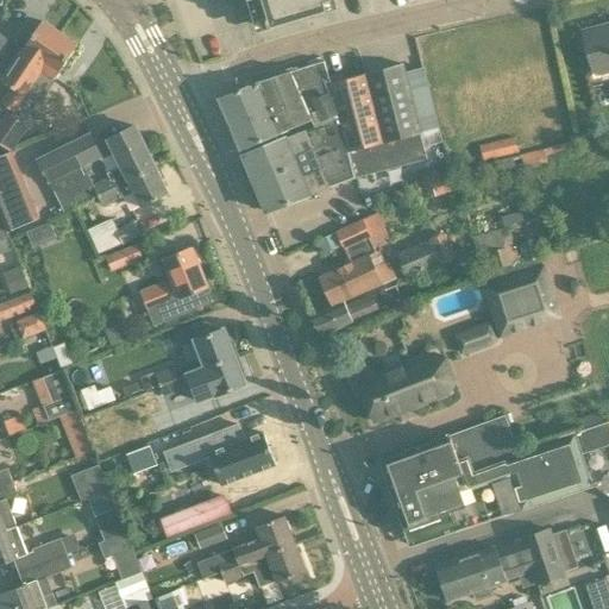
[(246,0),(253,22),(264,18),(268,29),(336,10),(333,0),(246,0)]
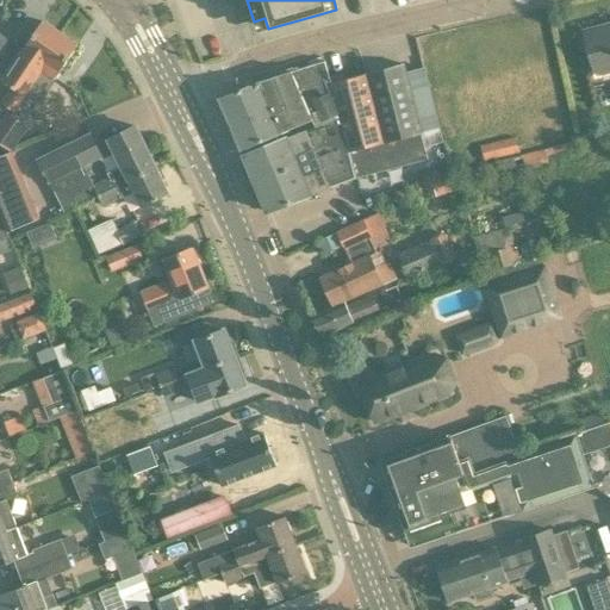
[(2,104),(8,109),(60,33),(41,20),(0,80),(13,88),(2,104)]
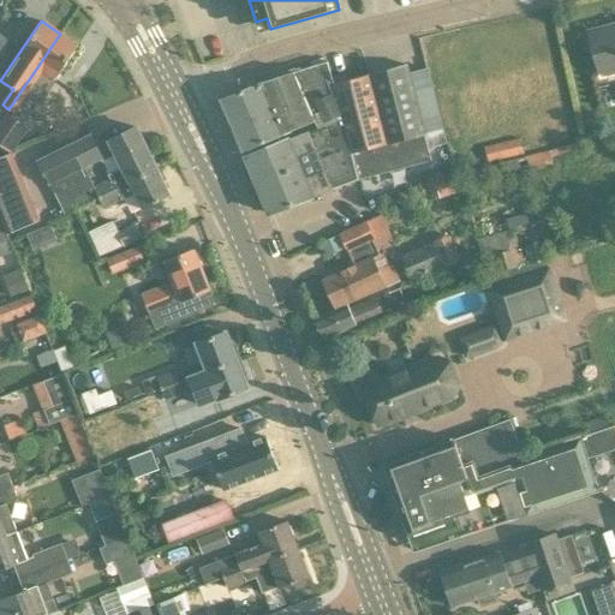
[(614,72),(614,24),(607,28),(608,31),(590,36),(601,77),(614,72)]
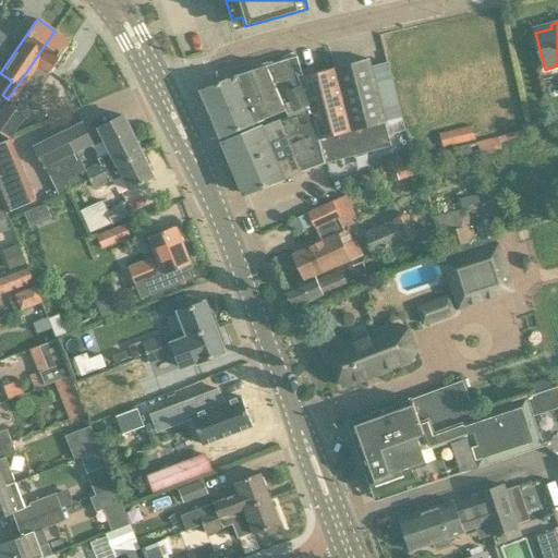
[(55,31),(8,99),(13,102),(29,77),(41,85),(71,43),(55,31)]
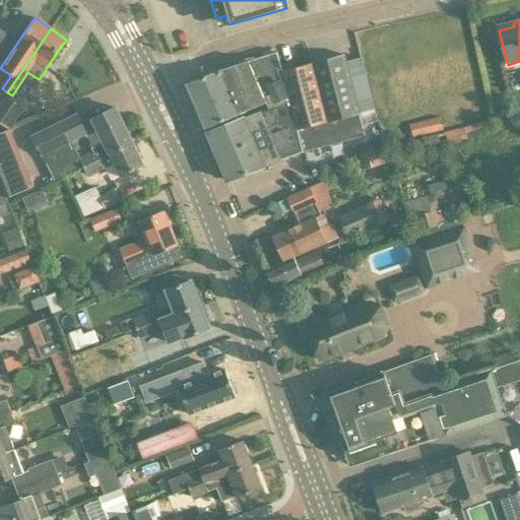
[(248,62),(187,84),(207,132),(261,110),(262,111),(268,108),(290,99),(283,71),(282,71),(276,52),(248,62)]
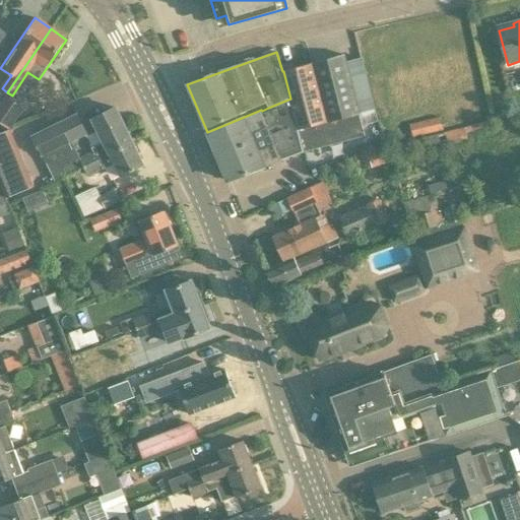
[(343,55),(312,63),(327,122),(359,114),(374,110),(361,58),(345,62),(343,55)]
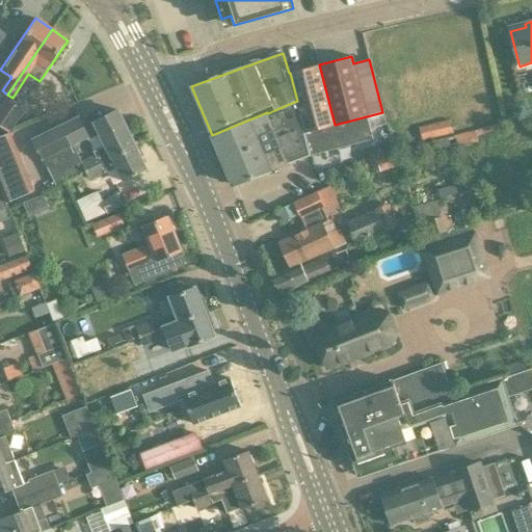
[(267,112),(212,135),(220,155),(225,153),(229,162),(224,164),(233,185),(310,156),(373,139),(370,129),(370,128),(367,116),(335,125),(319,64),(301,70),(290,73),(297,101),(274,110),(268,113),(267,112)]
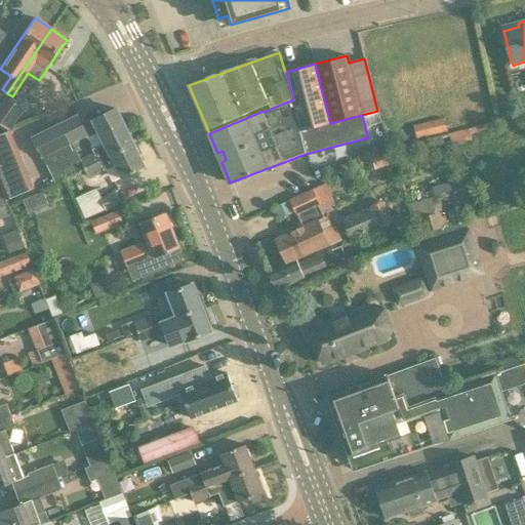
[(0,104),(0,123),(9,130),(25,109),(5,95),(0,104)]
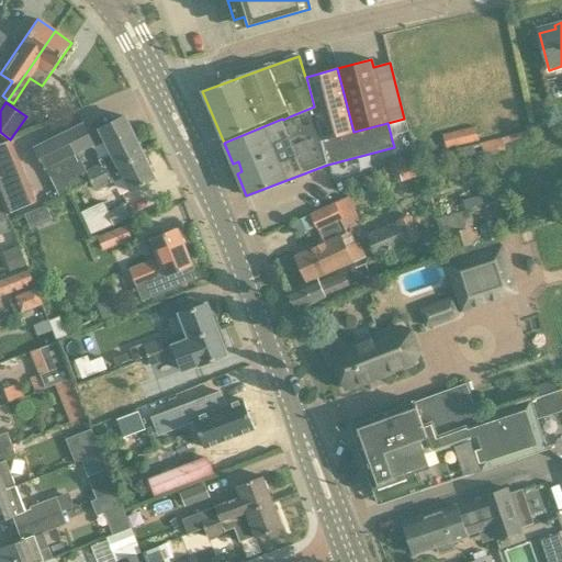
[(82,124),(34,147),(44,168),(52,182),(71,171),(79,184),(89,180),(105,171),(117,166),(143,153),(124,116),(100,128),(112,154),(99,160),(101,164),(87,171),(77,153),(92,145),(82,124)]
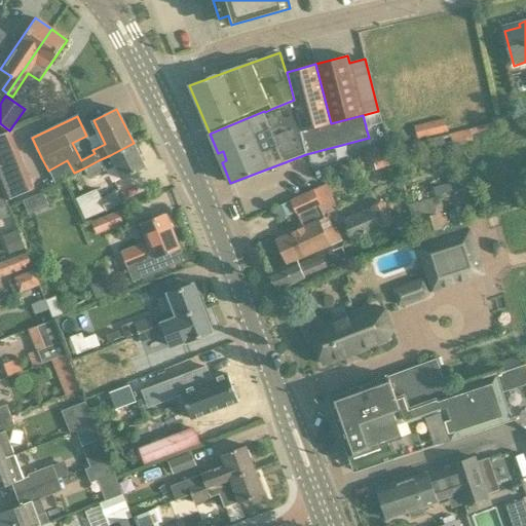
[(363,115),(366,126),(366,127),(381,123),(378,111),(363,115)]
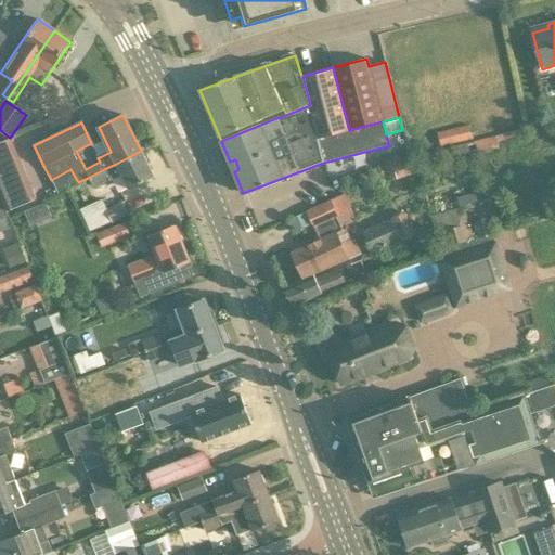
[(437,132),(440,146),(473,139),(469,125),(437,132)]
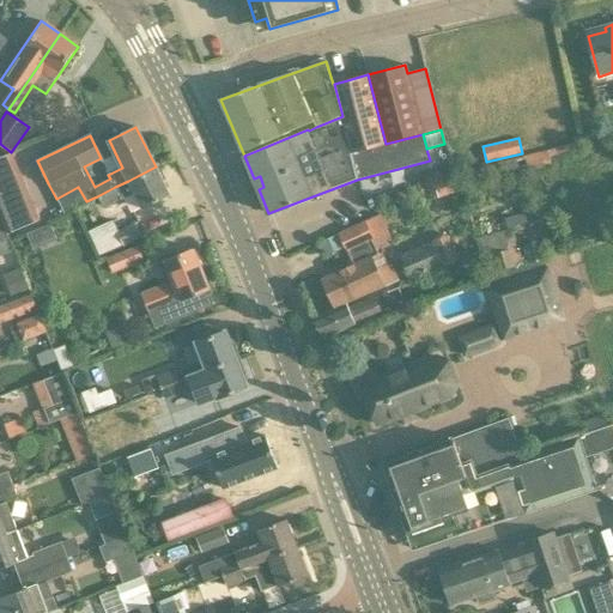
[(12,152),(0,156),(0,217),(5,229),(6,234),(40,220),(12,152)]
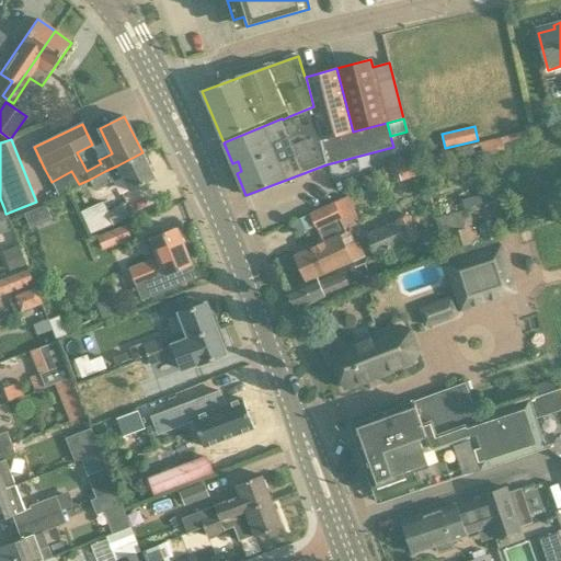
[(474,153),(472,145),(460,147),(462,157),(474,153)]
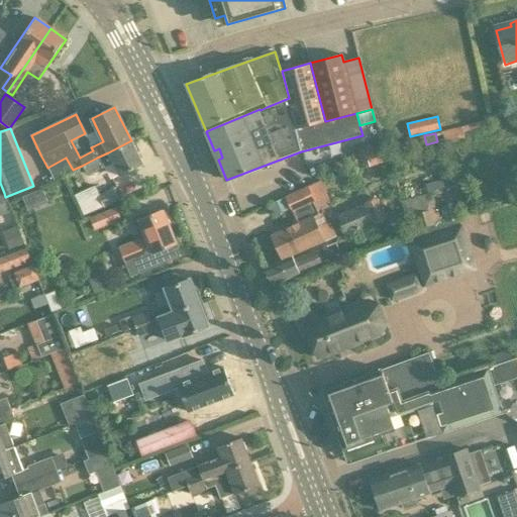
[(97,158),(82,166),(86,175),(102,168),(102,169),(113,163),(120,176),(143,165),(131,140),(108,152),(97,158)]
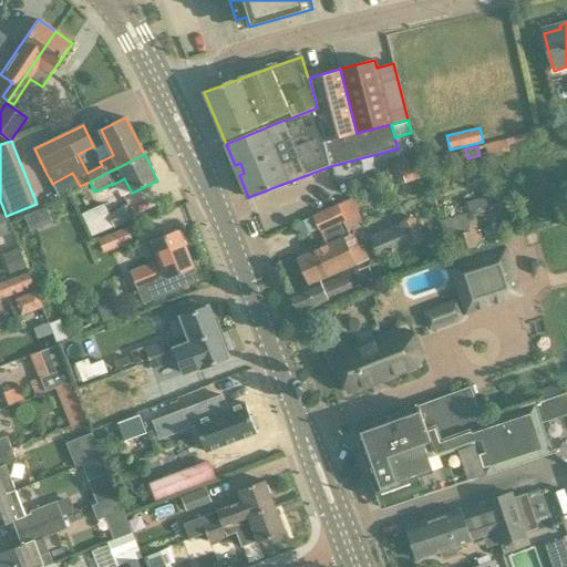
[(423,165),(412,167),(415,181),(426,177),(423,165)]
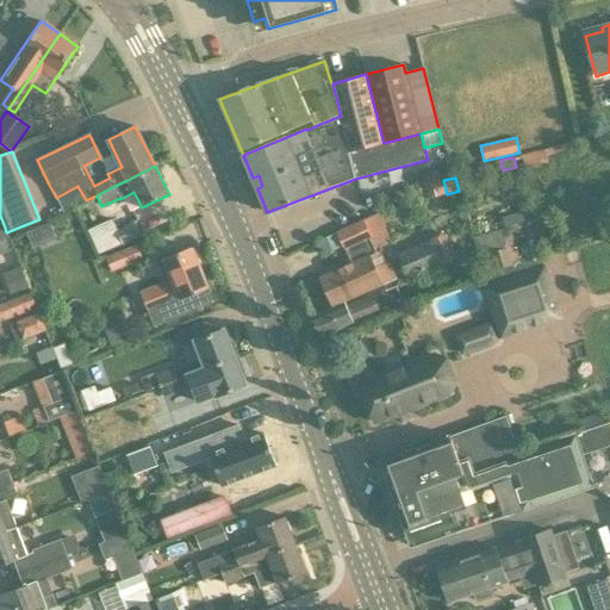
[(394,280),(387,265),(386,266),(379,251),(378,253),(371,238),(386,231),(379,213),(362,221),(337,232),(352,263),(319,279),(332,306),(383,284),(383,285),(394,280)]
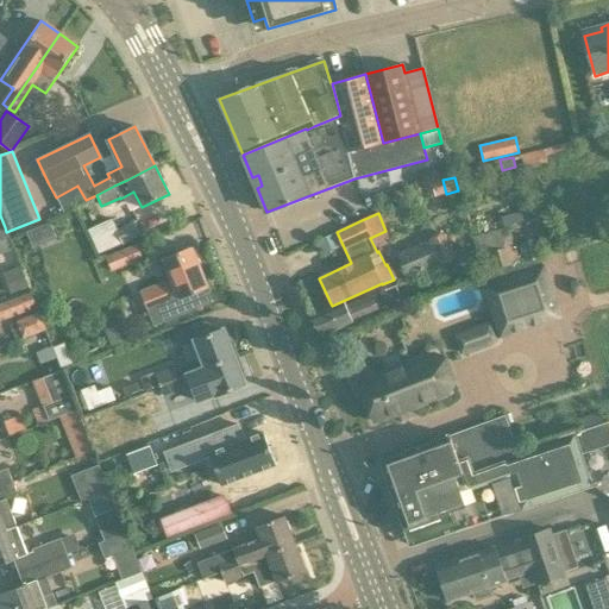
[(133,221),(117,230),(112,219),(87,230),(99,255),(140,236),(133,221)]
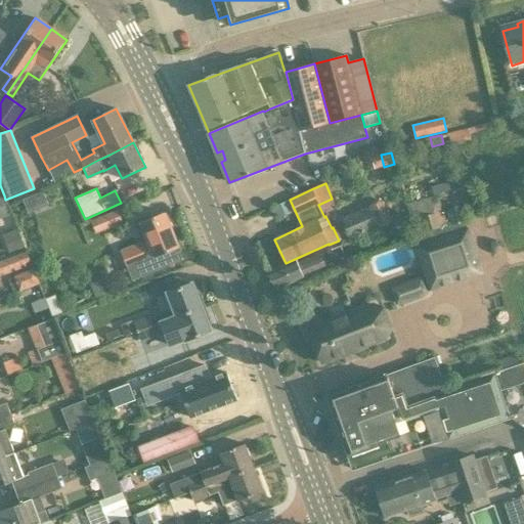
[(406,204),(412,222),(417,234),(445,226),(441,213),(433,215),(431,208),(439,205),(436,194),(406,204)]
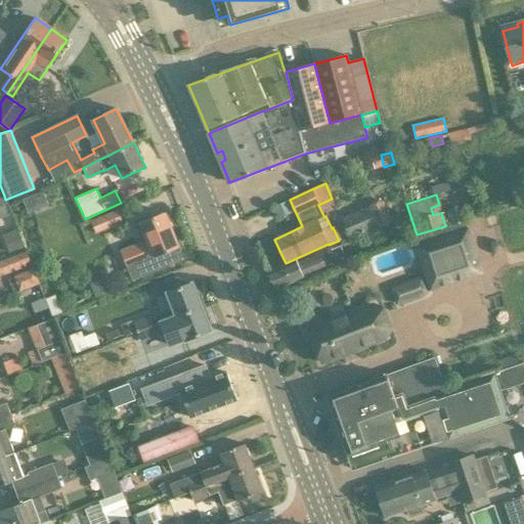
[(0,218),(5,217),(11,215),(5,200),(4,195),(0,195),(0,218)]
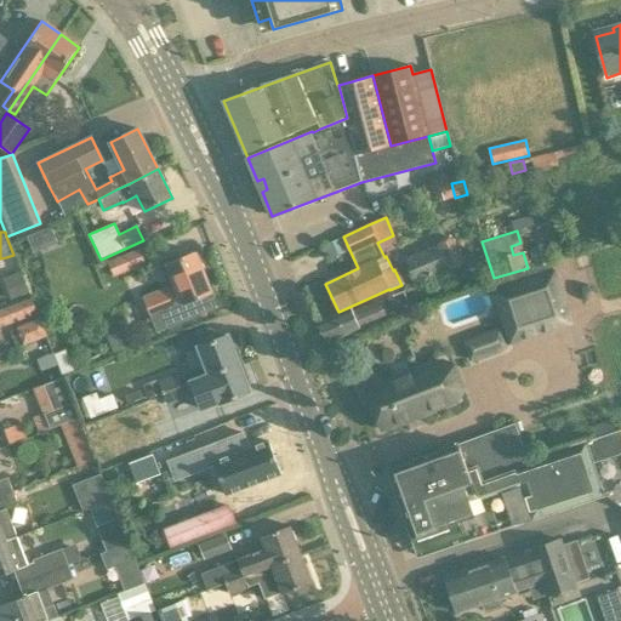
[(417,283),(428,278),(449,269),(448,268),(463,261),(454,239),(438,246),(438,245),(406,258),(417,283)]
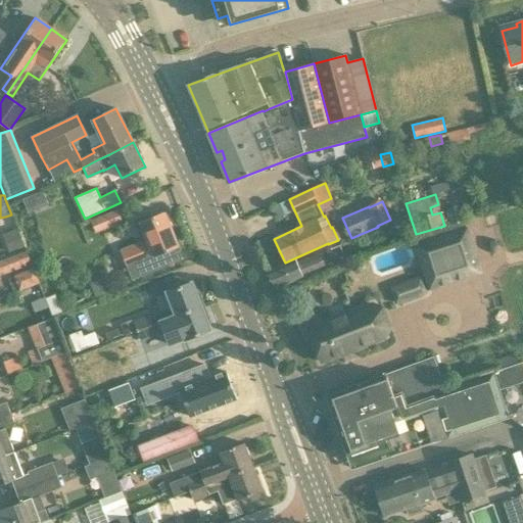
[(445,208),(449,225),(463,221),(459,205),(445,208)]
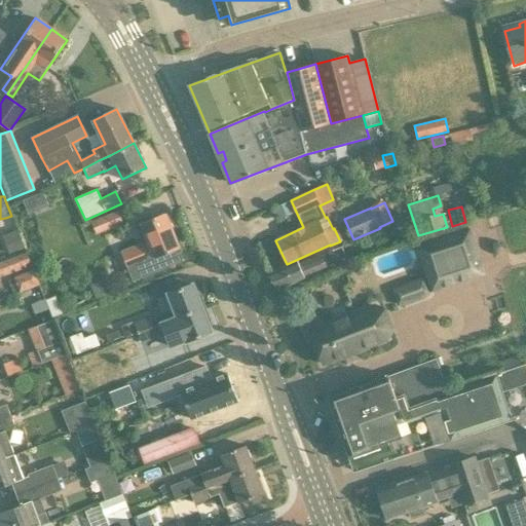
[(118,211),(94,222),(99,234),(123,223),(118,211)]
